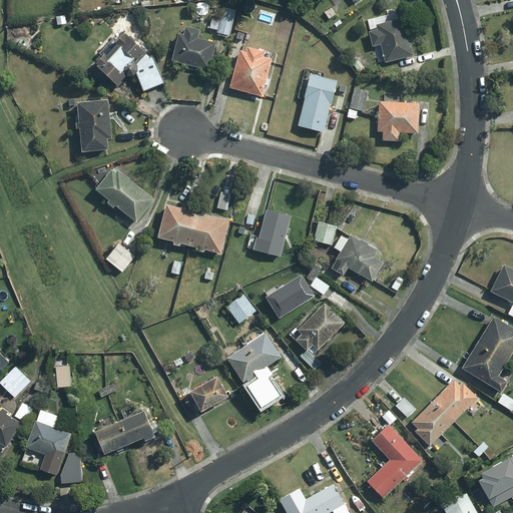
[(227,34),(233,10),(221,8),(219,19),(211,17),(208,27),(216,29),(216,32),(227,34)]
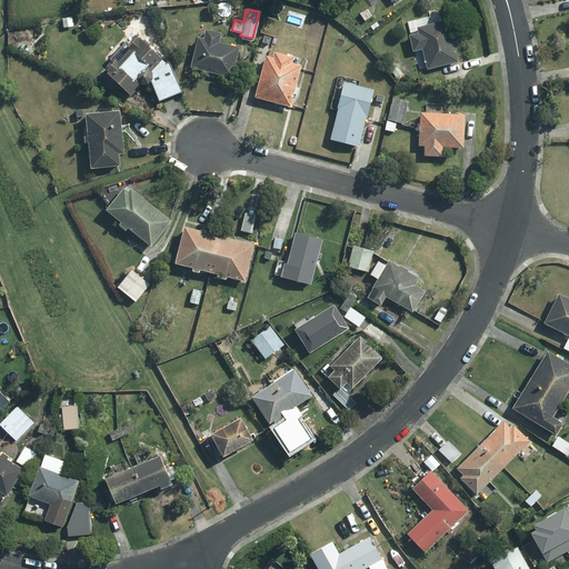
[(370,16),(365,9),(358,15),(363,21),(370,16)]
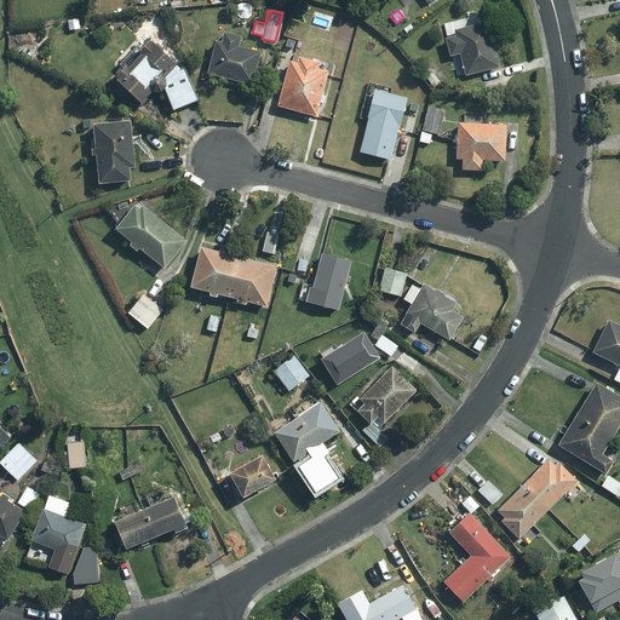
[(303,21),(290,17),(285,36),(298,40),(303,21)]
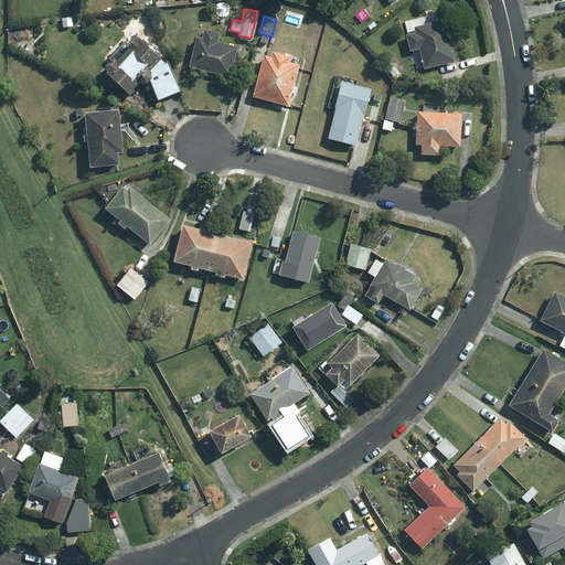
[(417,48),(423,67),(451,61),(441,20),(412,27),(413,33),(404,35),(407,50),(417,48)]
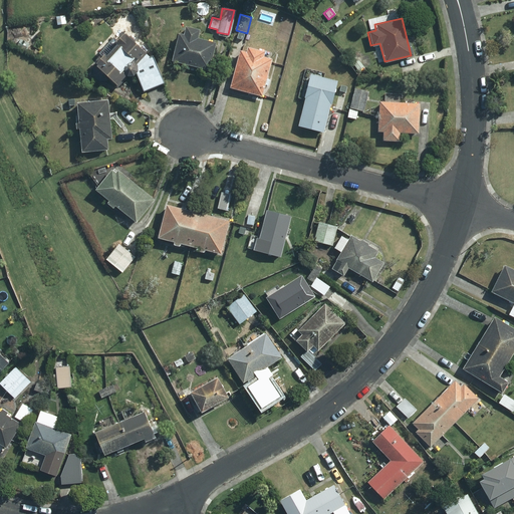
[(182,35),(177,34),(170,60),(206,68),(212,43),(194,39),(197,30),(184,27),(182,35)]
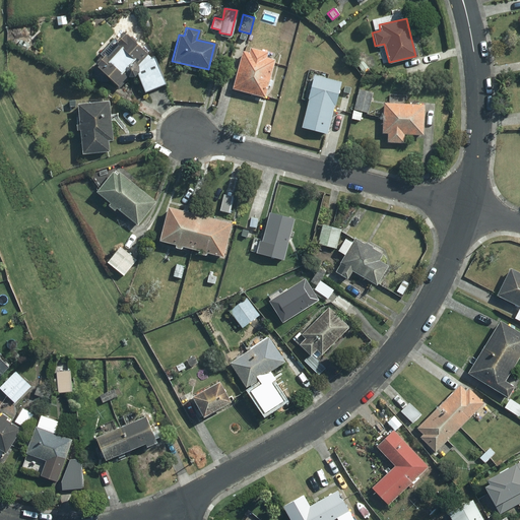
[(145,55),(121,34),(116,40),(112,38),(98,54),(102,57),(92,67),(92,76),(99,81),(106,81),(107,79),(117,87),(134,68),(143,92),(165,83),(153,56),(149,58),(145,55)]
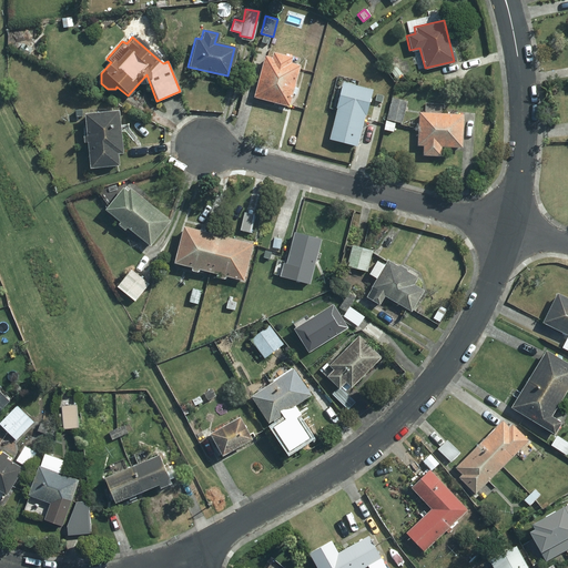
[(305,39),(296,37),(295,44),(304,47),(305,39)]
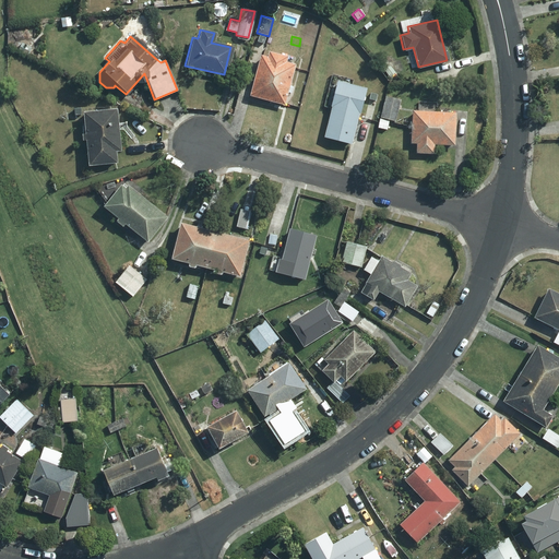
[(337,38),(330,36),(328,44),(335,46),(337,38)]
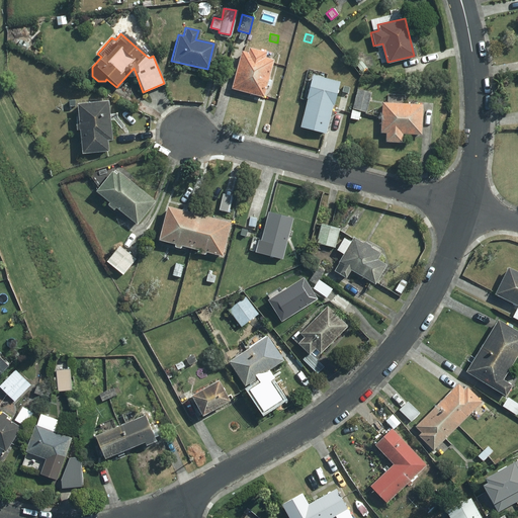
[(246,54),(240,52),(231,88),(261,96),(264,85),(267,86),(269,80),(266,79),(271,60),(263,58),(264,53),(248,48),(246,54)]
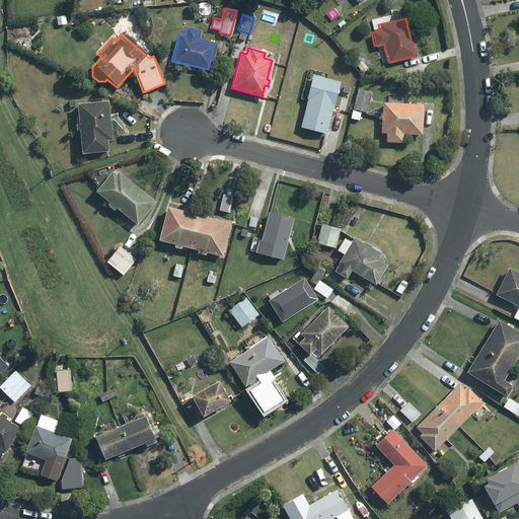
[(356,53),(350,58),(360,71),(366,67),(356,53)]
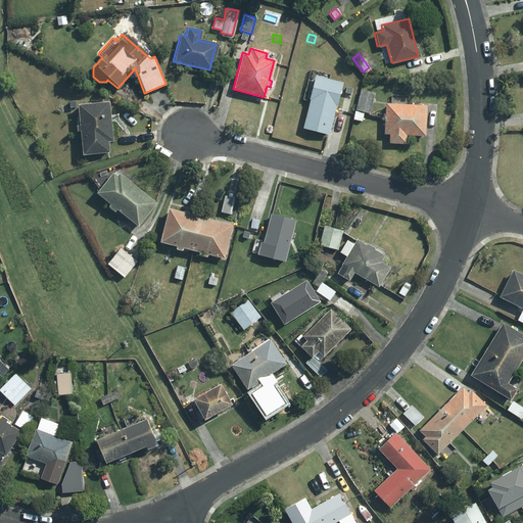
[(342,81),(296,69),(289,97),(293,98),(293,100),(311,104),(305,126),(330,132),(342,81)]
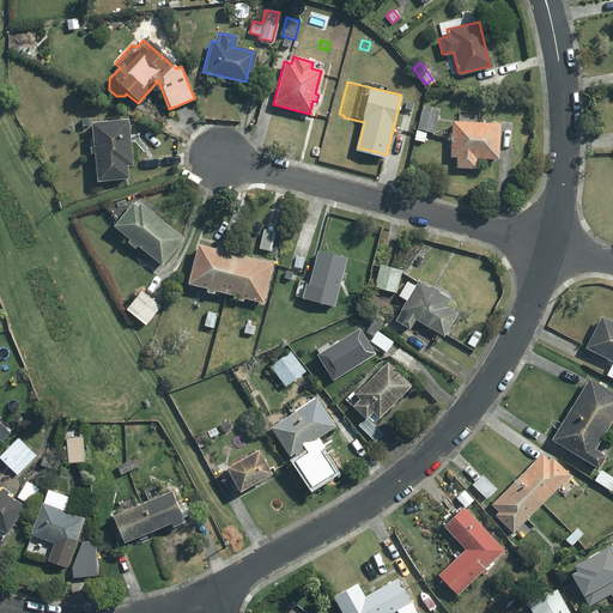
[(438,109),(422,105),(417,128),(432,133),(438,109)]
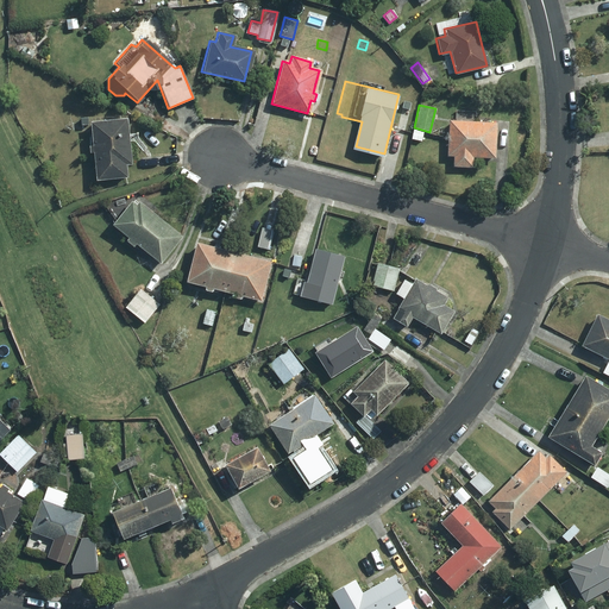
[(123,164),(129,163),(124,119),(88,123),(90,146),(87,146),(87,151),(92,151),(94,179),(124,176),(123,164)]
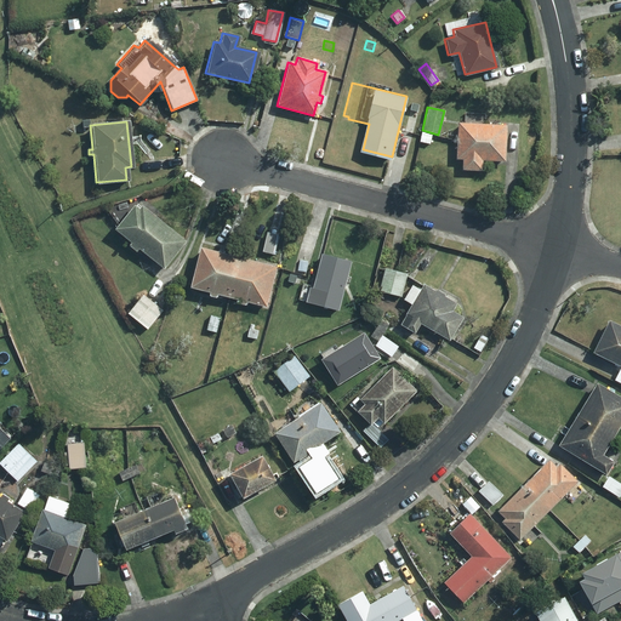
[(505,125),(457,123),(455,158),(461,159),(461,169),(479,170),(479,160),(502,161),(505,125)]
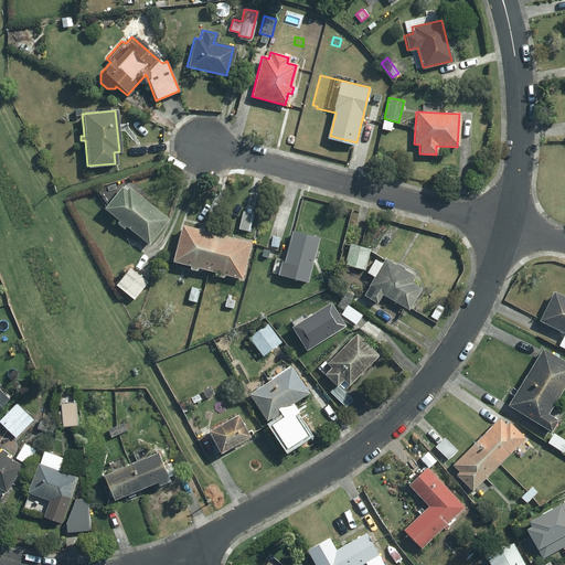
[(393,121),(383,120),(381,128),(391,130),(393,121)]
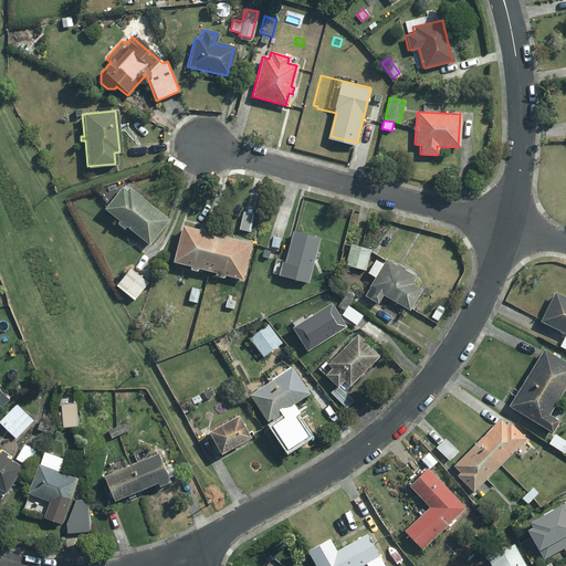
[(166,220),(127,188),(125,191),(119,188),(103,208),(117,220),(115,223),(122,229),(124,226),(147,243),(166,220)]
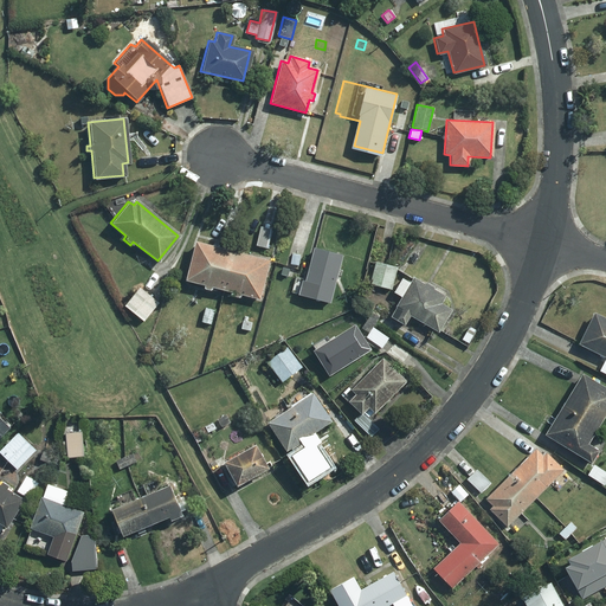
[(271,230),(260,227),(256,245),(268,247),(271,230)]
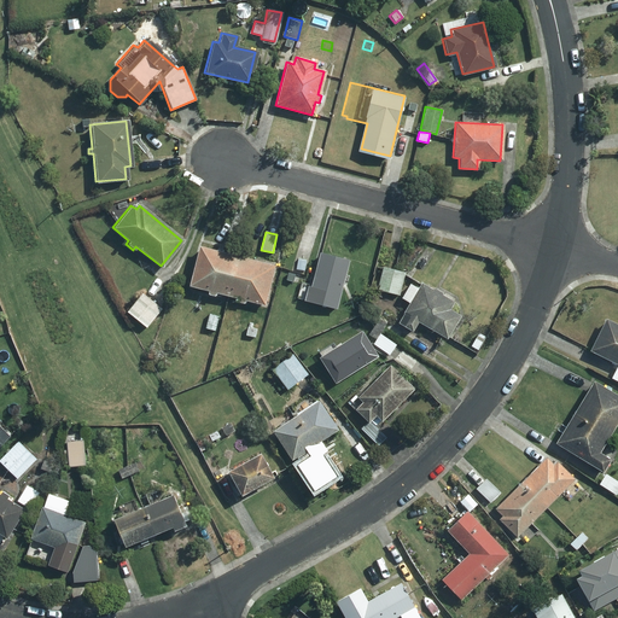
[(228,295),(238,257),(198,248),(188,286),(207,291),(207,293),(213,295),(214,293),(228,296),(228,295)]
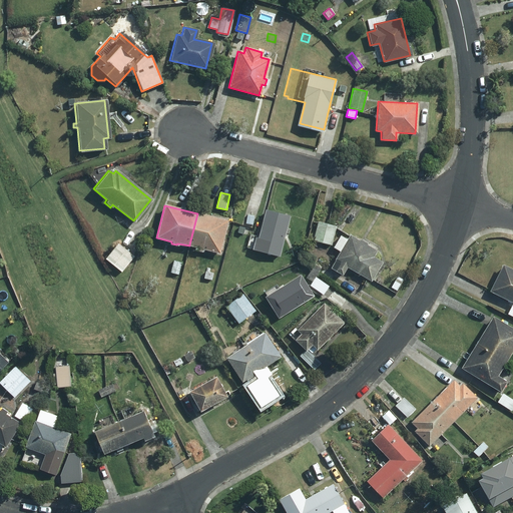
[(281,252),(289,212),(268,208),(262,232),(255,233),(252,247),(281,252)]
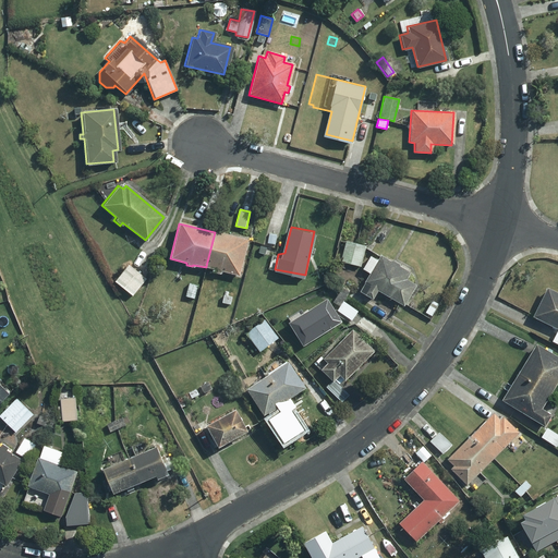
[(206,266),(206,267),(213,269),(213,273),(219,274),(219,271),(238,276),(246,241),(215,232),(206,266)]
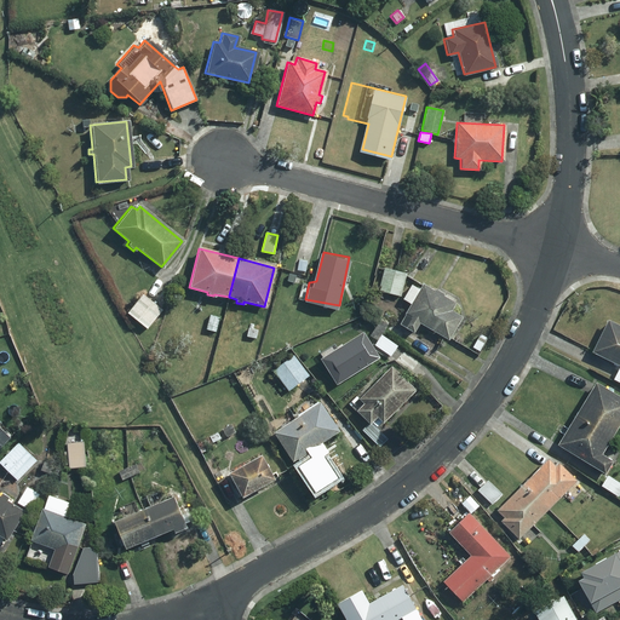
[(405,275),(383,269),(377,290),(399,296),(405,275)]
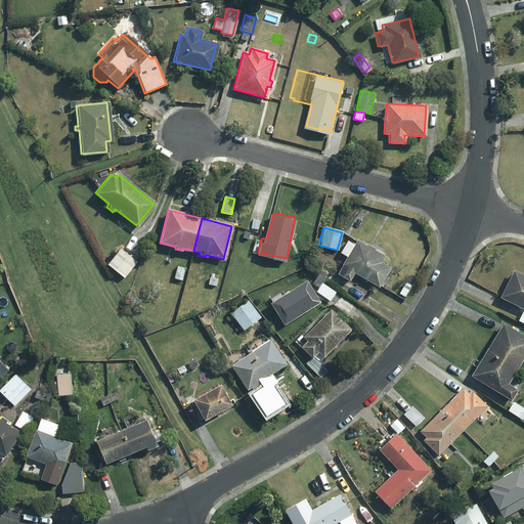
[(348,280),(353,272),(378,287),(388,268),(380,263),(383,256),(373,250),(374,249),(366,245),(365,246),(355,241),(352,245),(346,242),(339,253),(346,257),(336,273),(348,280)]
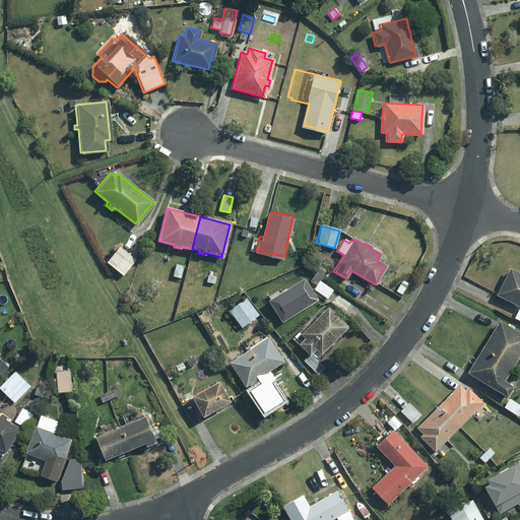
[(120,243),(105,261),(122,275),(134,260),(128,255),(131,251),(120,243)]
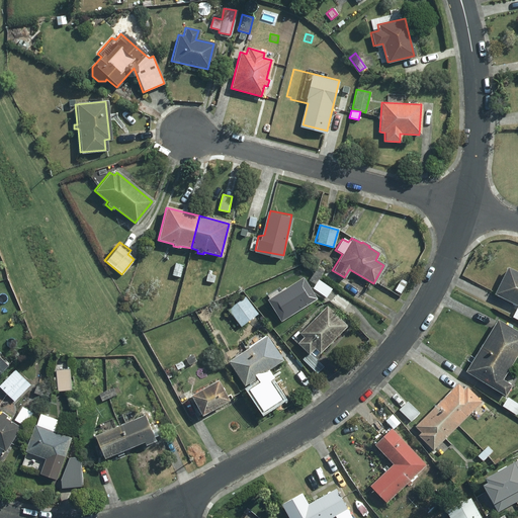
[(182,265),(174,263),(171,275),(178,277),(182,265)]
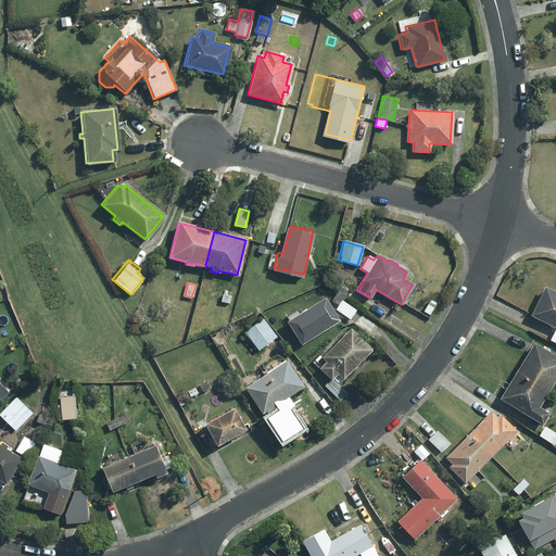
[(337,293),(342,298),(346,291),(341,287),(337,293)]
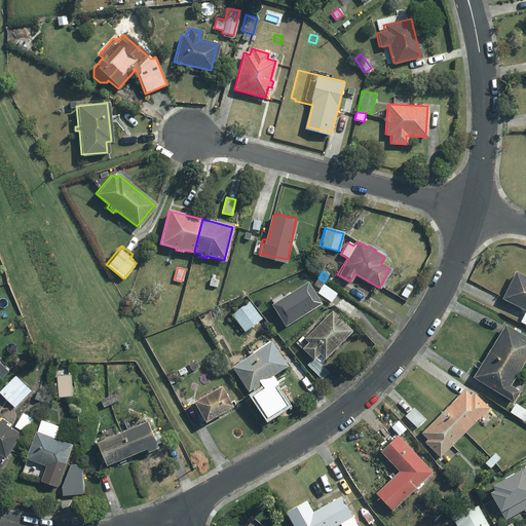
[(525,277),(514,272),(500,299),(525,310),(525,277)]
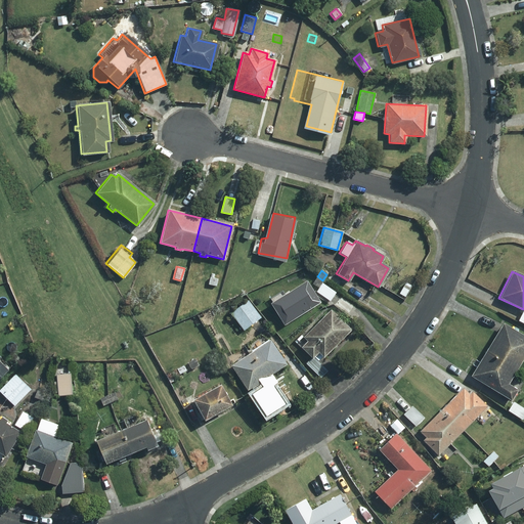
[(321,284),(322,280),(317,276),(312,284),(318,288),(315,292),(329,300),(334,292),(321,284)]
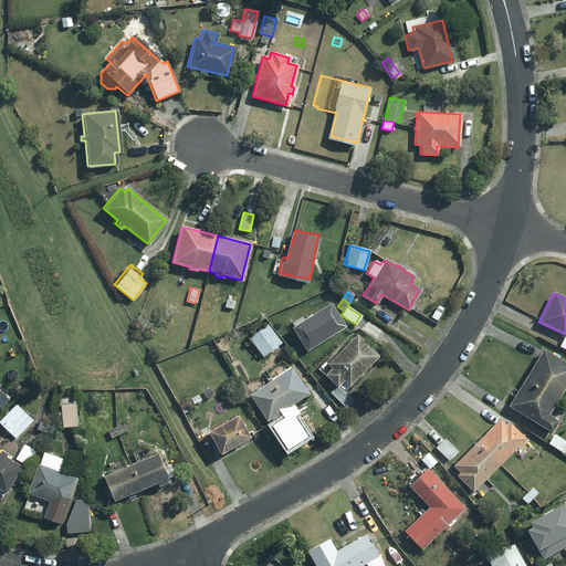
[(234,301),(226,300),(224,306),(233,308),(234,301)]
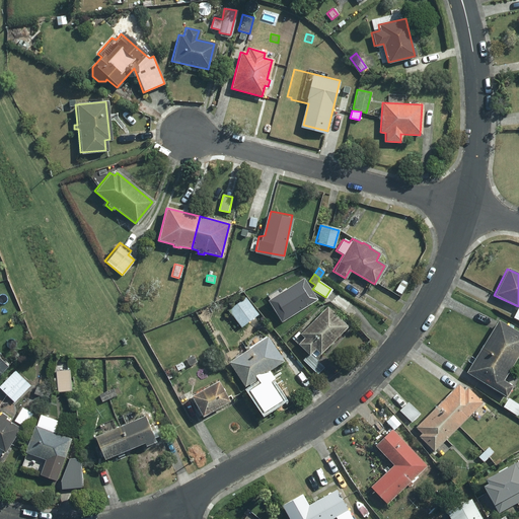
[(267,300),(280,321),(315,299),(302,279),(276,295),(274,291),(267,296),(269,299),(267,300)]
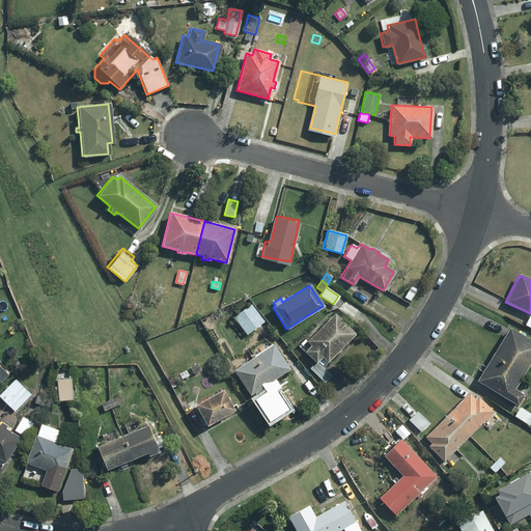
[(410,301),(416,289),(410,286),(403,297),(410,301)]
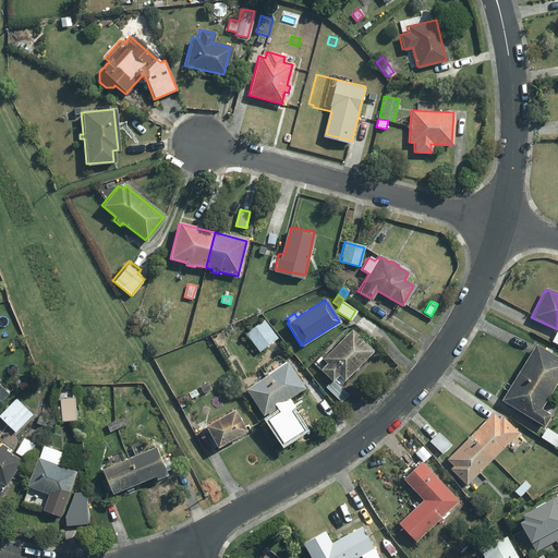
[(276,337),(263,320),(244,335),(258,352),(276,337)]
